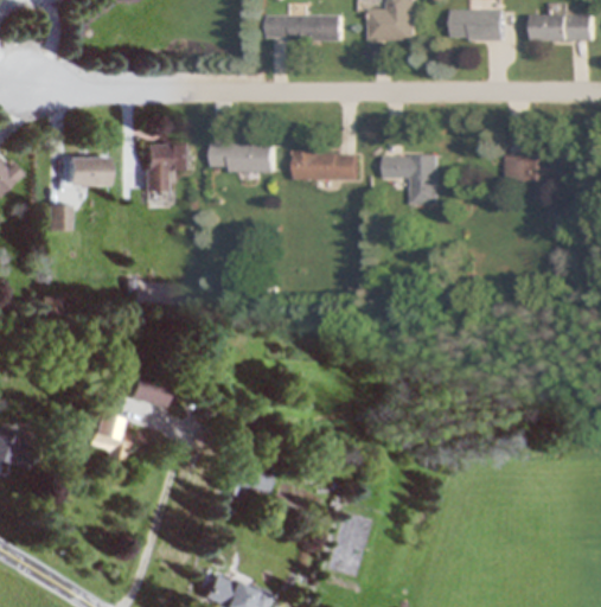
[(410,0),(383,0),(384,8),(365,8),(365,40),(411,40),(410,0)]
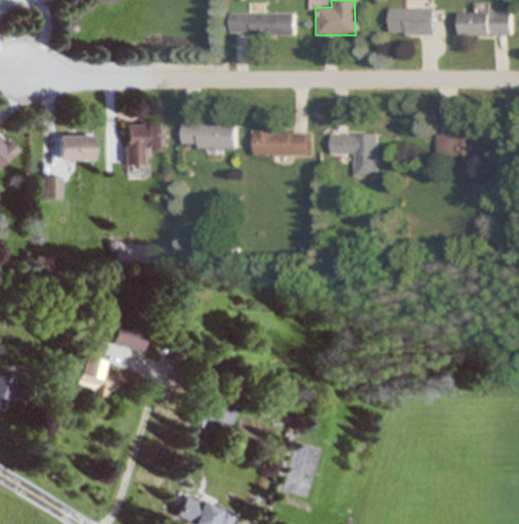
[(509,35),(509,13),(486,13),(486,4),(475,4),(475,13),(457,13),(457,35),(509,35)]
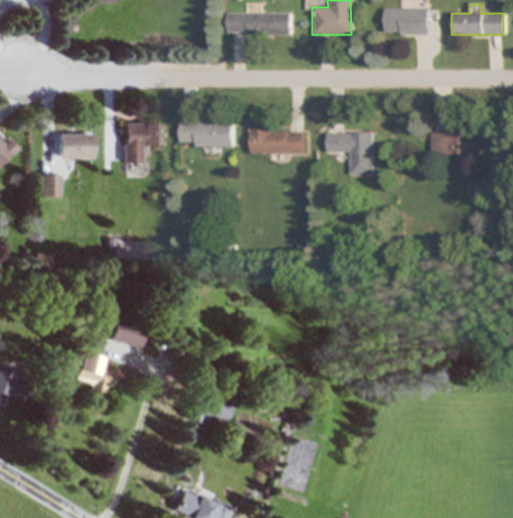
[(381,33),(426,33),(426,7),(381,7),(381,33)]
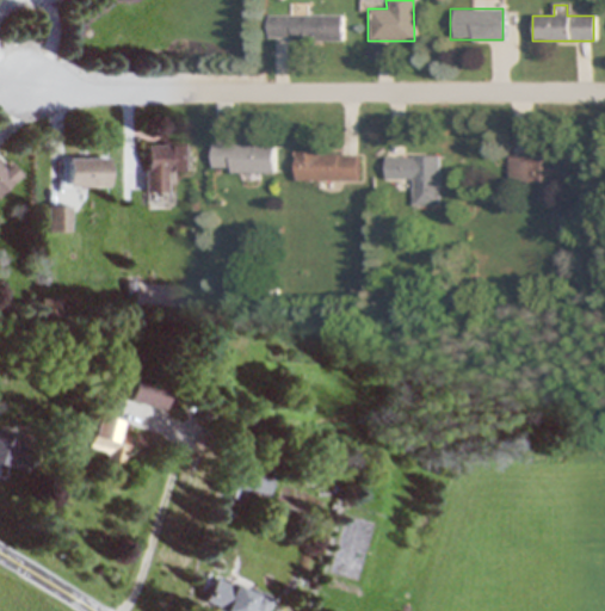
[(340,16),(265,16),(265,41),(340,41),(340,16)]
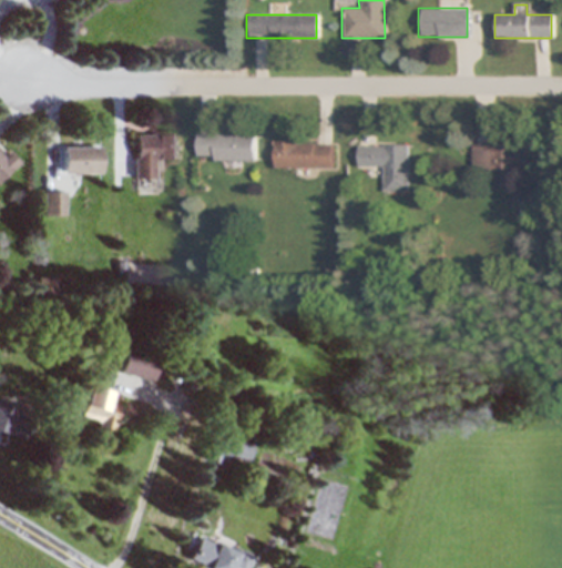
[(253,133),(194,133),(194,161),(253,161),(253,133)]
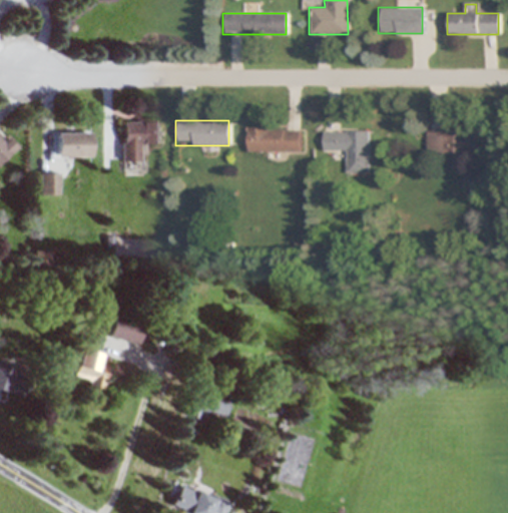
[(116,160),(135,160),(135,143),(157,143),(157,121),(116,121),(116,160)]
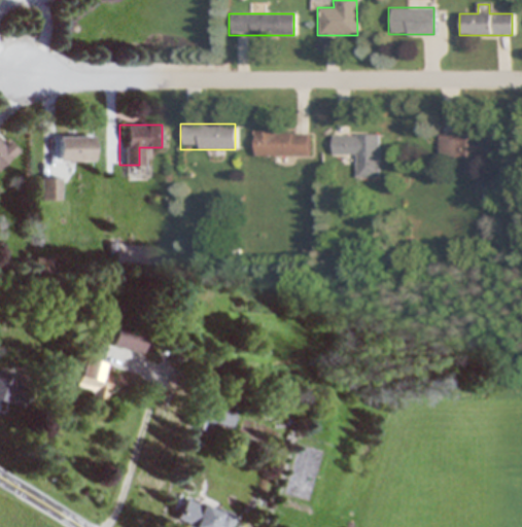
[(252,155),(306,155),(306,132),(252,132),(252,155)]
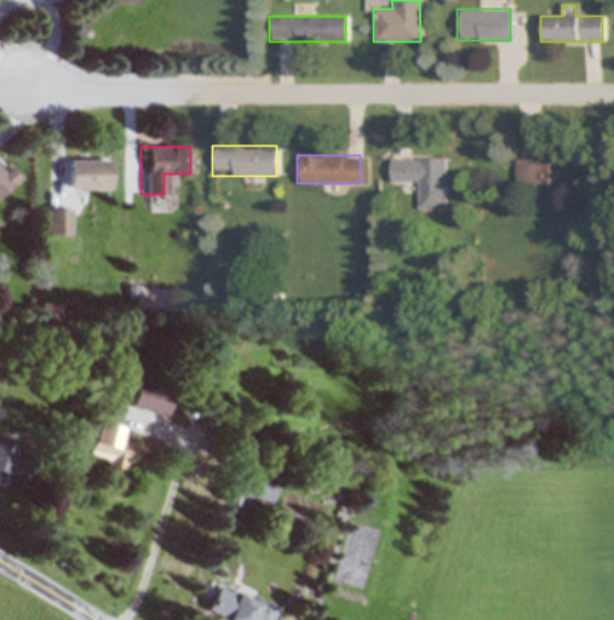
[(443,158),(388,158),(388,183),(415,183),(415,210),(443,210),(443,158)]
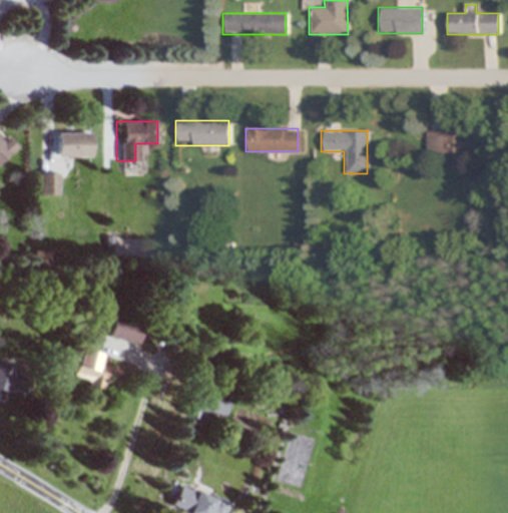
[(480,130),(424,130),(424,153),(480,153),(480,130)]
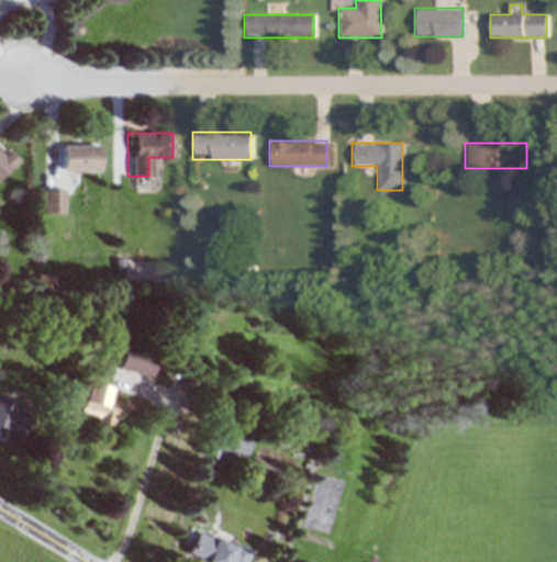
[(95,144),(56,144),(56,170),(95,170),(95,144)]
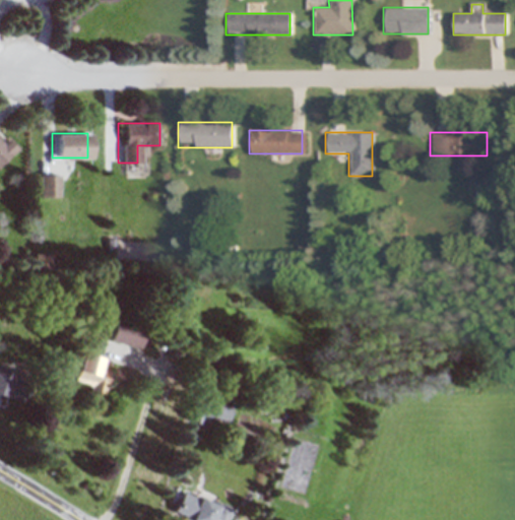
[(0,161),(10,152),(0,141),(0,161)]
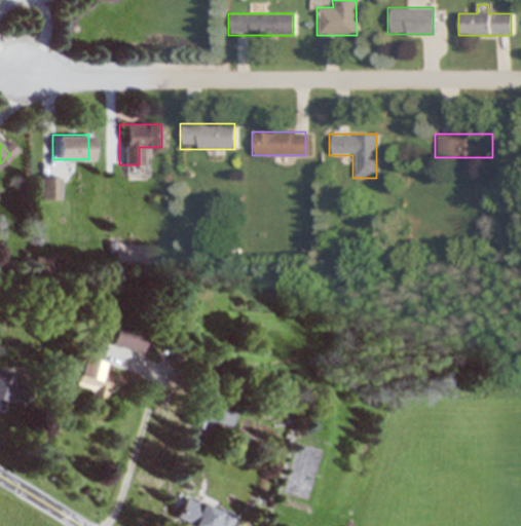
[(54,199),(54,177),(35,177),(35,199),(54,199)]
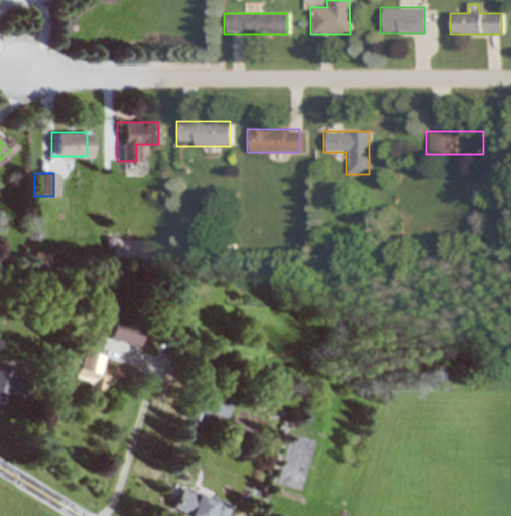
[(101,337),(130,346),(136,327),(107,317),(101,337)]
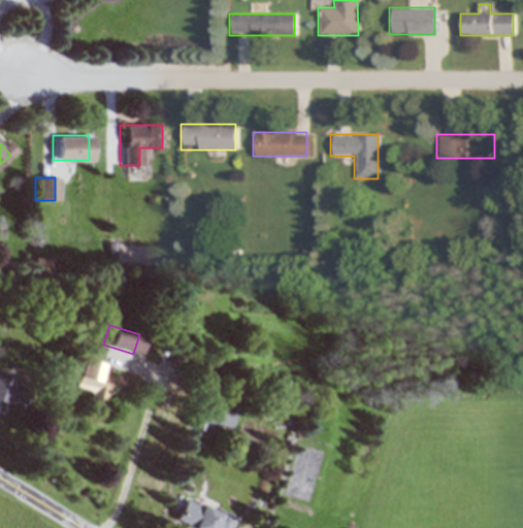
[(97,399),(102,376),(92,373),(95,362),(74,357),(65,391),(97,399)]
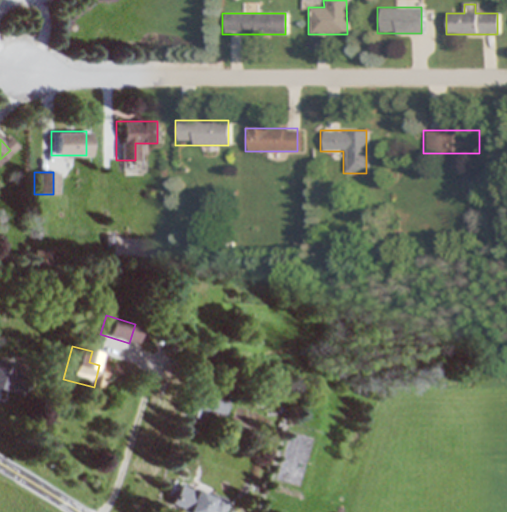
[(0,390),(15,395),(21,368),(0,362),(0,390)]
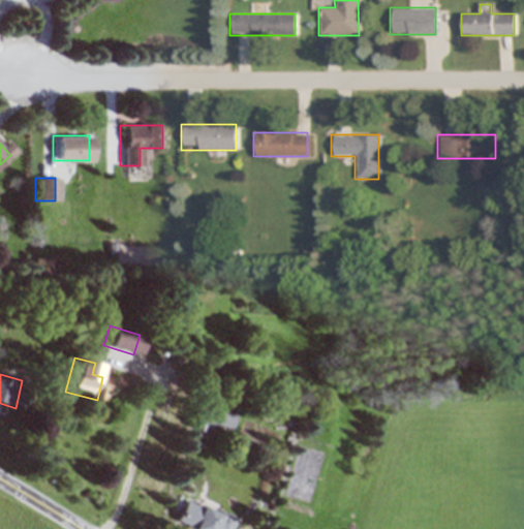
[(188,431),(207,431),(207,426),(228,426),(228,410),(189,409),(188,431)]
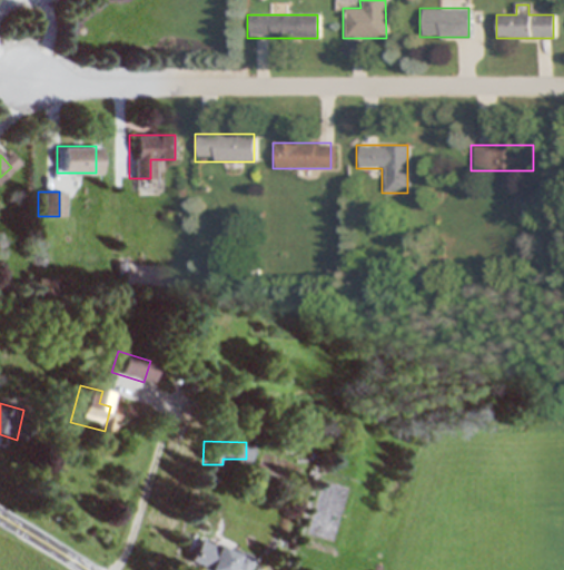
[(195,569),(225,569),(226,569),(229,569),(243,569),(248,557),(194,539),(185,567),(195,569)]
